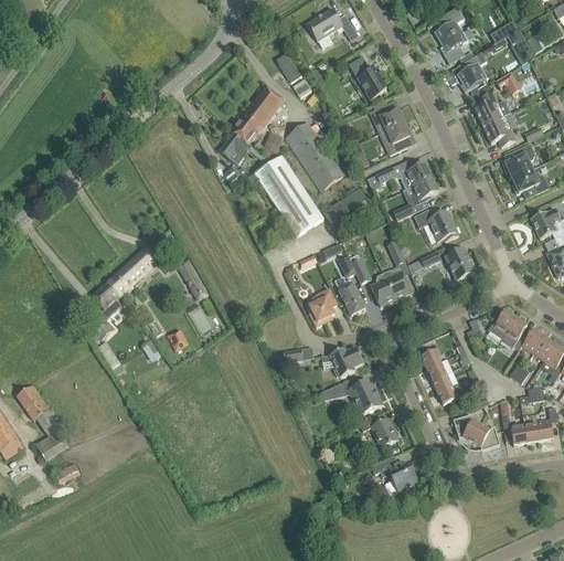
[(563,0),(551,9),(552,9),(557,18),(563,13),(563,0)]
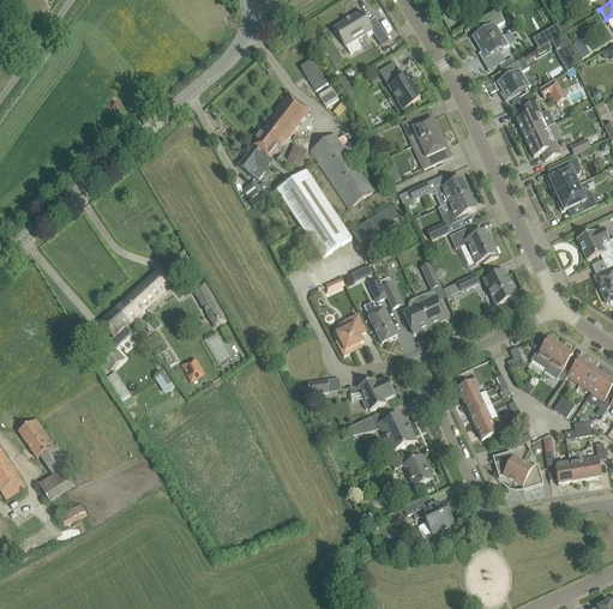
[(344,43),(349,50),(360,44),(355,36),(370,26),(377,37),(385,32),(374,14),(367,18),(360,7),(332,25),(343,43),(344,43)]
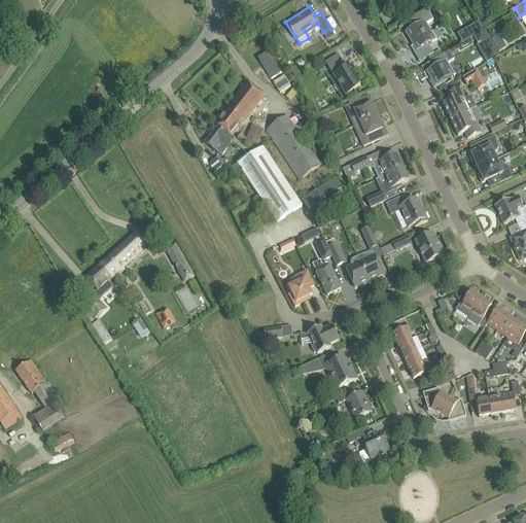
[(405,29),(412,42),(410,43),(415,51),(425,45),(424,42),(433,37),(435,36),(430,28),(429,29),(425,21),(432,16),(427,7),(428,6),(397,24),(398,25),(406,20),(410,26),(405,29)]
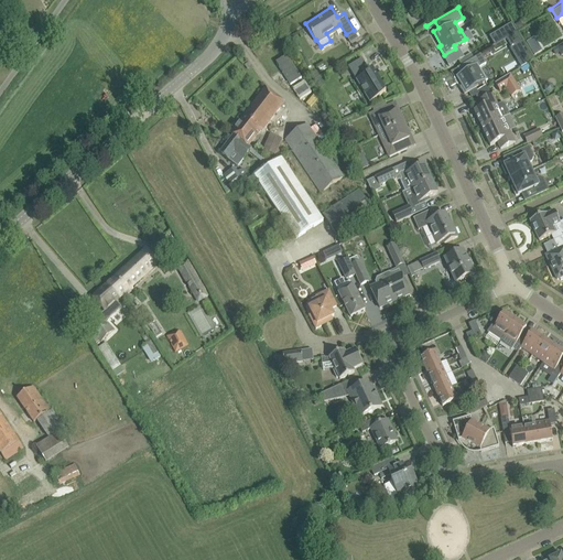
[(504,24),(490,33),(495,41),(516,29),(510,19),(502,23),(504,24)]
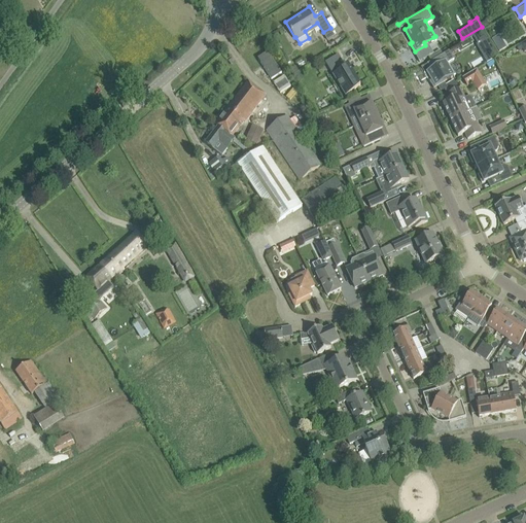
[(487,35),(476,42),(482,53),(493,45),(487,35)]
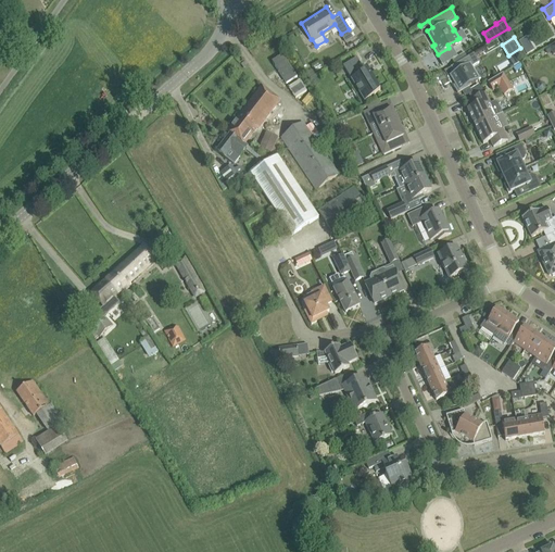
[(274,54),(285,79),(297,74),(286,49),(274,54)]
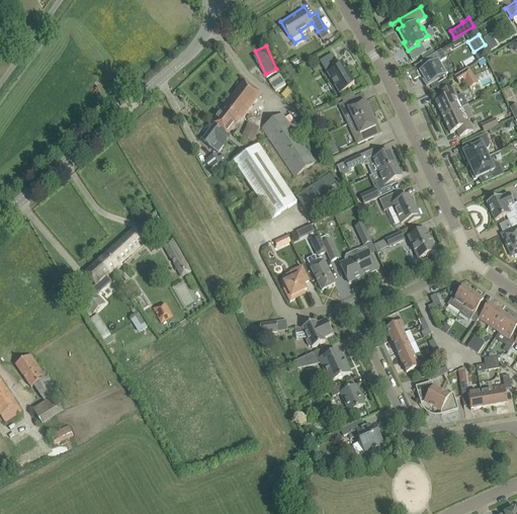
[(445,55),(440,47),(441,47),(441,46),(413,63),(420,59),(424,64),(418,67),(423,76),(421,77),(426,83),(436,77),(436,76),(444,71),(446,70),(443,64),(441,65),(438,59),(445,55)]
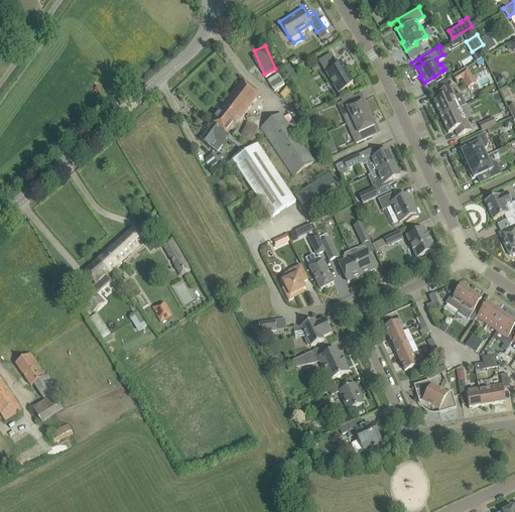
[(337,62),(330,49),(316,57),(337,91),(352,82),(340,60),(337,62)]
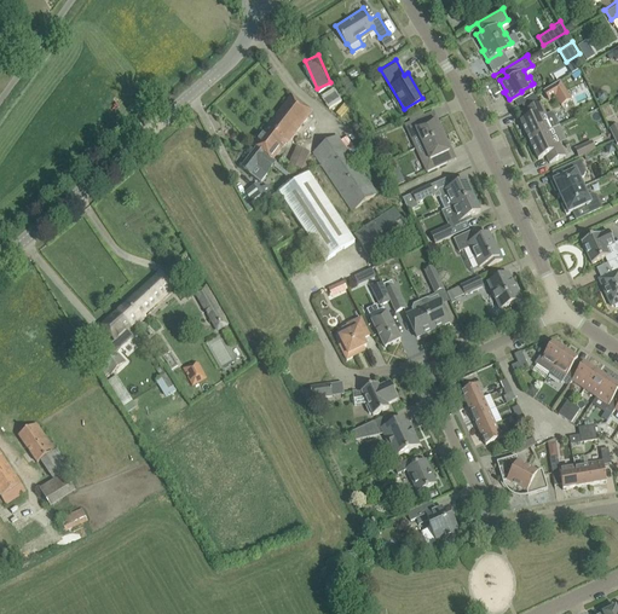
[(542,87),(548,97),(564,87),(559,77),(542,87)]
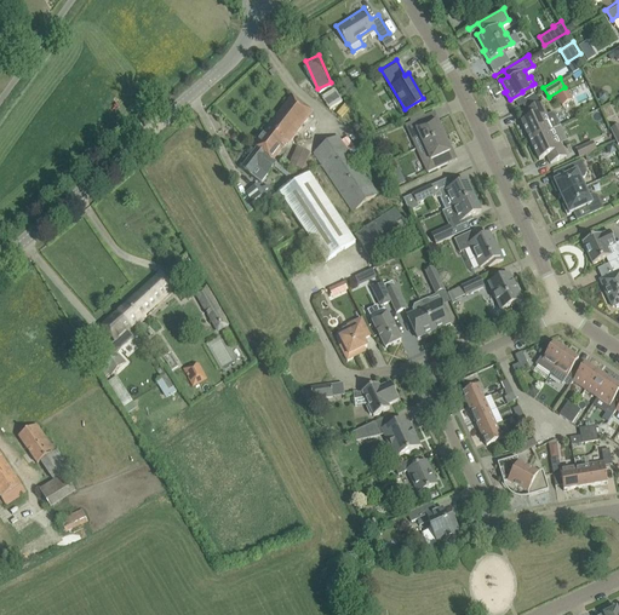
[(355,90),(350,81),(345,84),(350,93),(355,90)]
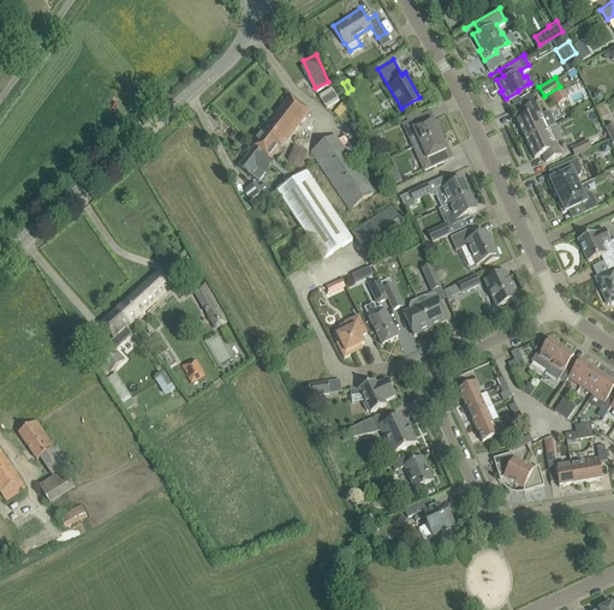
[(332,83),(320,90),(327,103),(340,96),(332,83)]
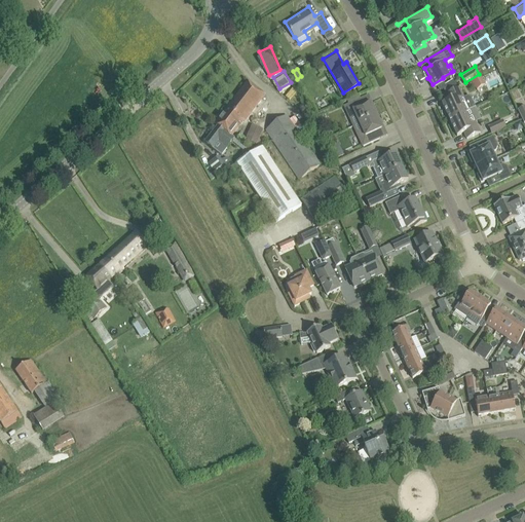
[(261,96),(244,82),(215,120),(216,122),(231,133),(242,118),(244,118),(261,96)]
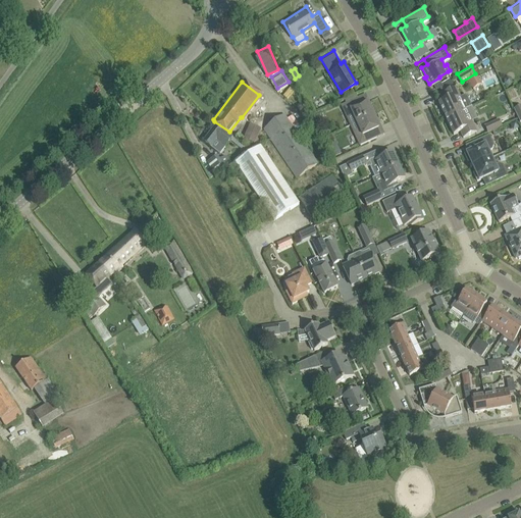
[(437,99),(445,115),(462,107),(471,103),(470,103),(465,91),(460,94),(455,84),(441,90),(445,96),(437,99)]
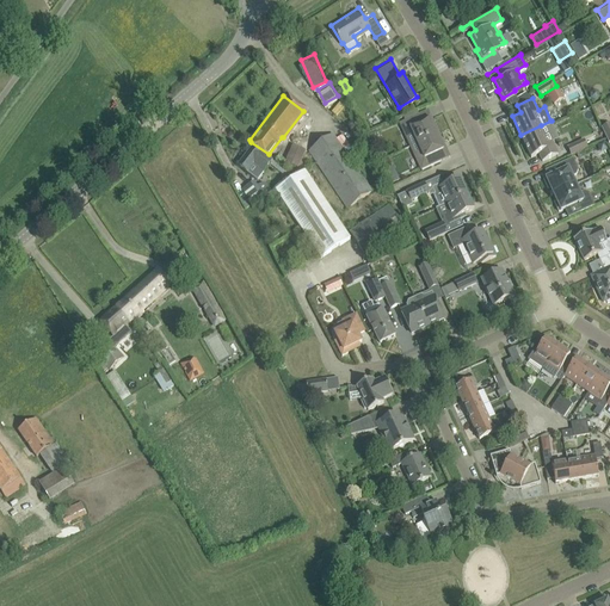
[(416,140),(438,129),(433,119),(430,121),(427,115),(421,118),(418,110),(399,119),(410,142),(416,140)]
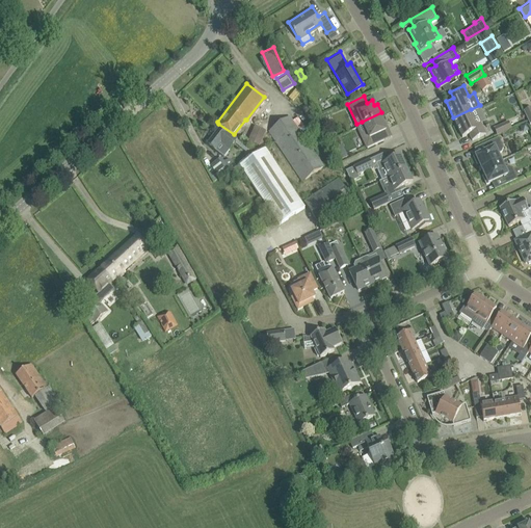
[(471,109),(453,117),(461,134),(468,131),(471,137),(484,131),(479,120),(476,122),(471,109)]
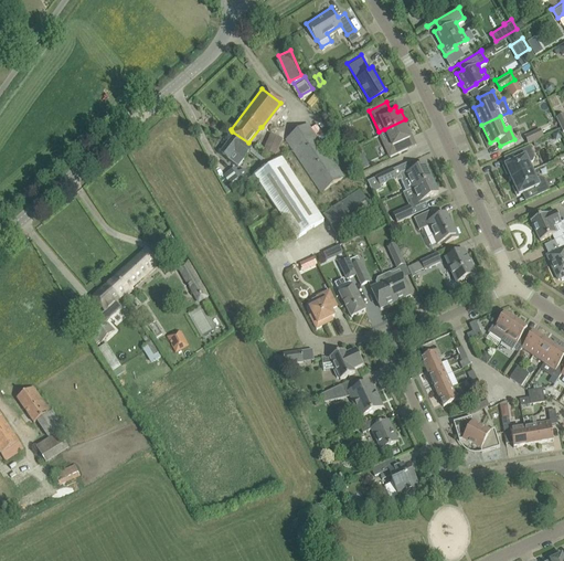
[(405,119),(384,129),(387,136),(382,139),(389,154),(406,145),(403,138),(408,135),(406,130),(408,129),(405,119)]
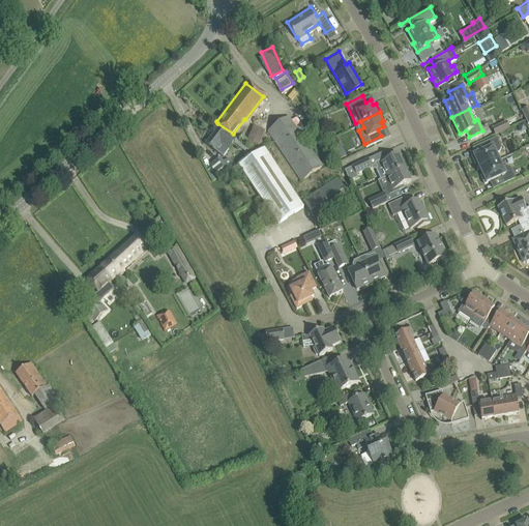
[(321,163),(299,130),(288,114),(266,128),(300,177),(321,163)]
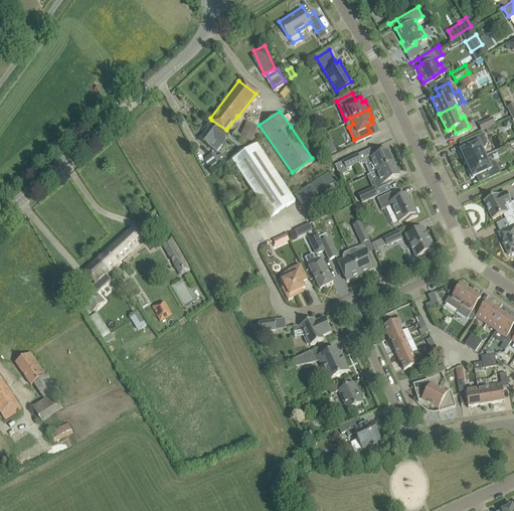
[(477,121),(480,127),(494,121),(491,115),(477,121)]
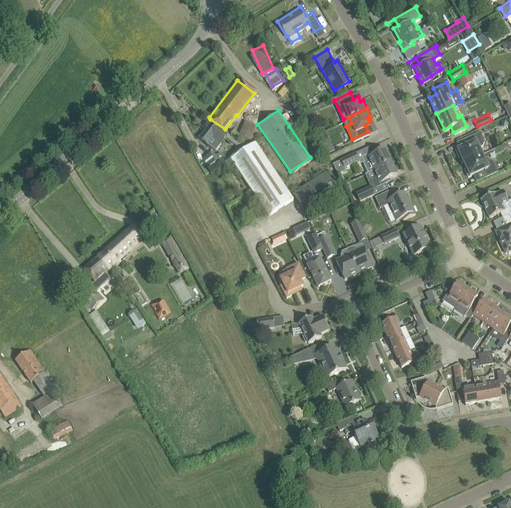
[(499,118),(502,125),(509,122),(505,115),(499,118)]
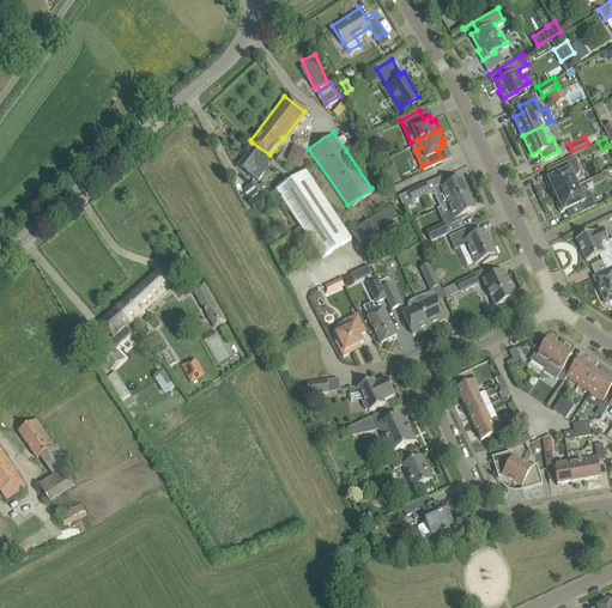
[(273,157),(270,154),(252,143),(237,162),(258,177),(273,157)]
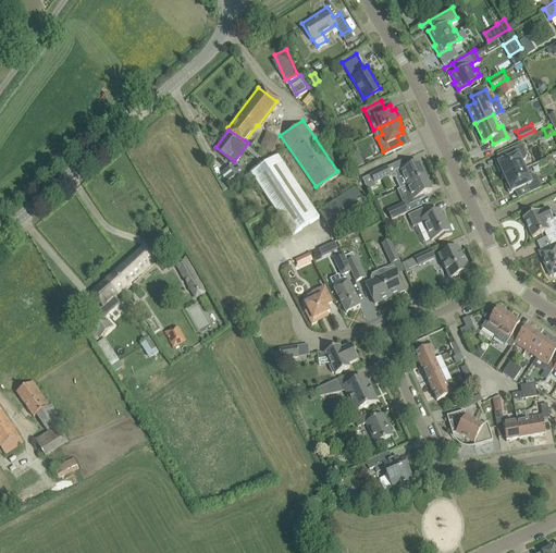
[(271,132),(264,147),(270,149),(276,134),(271,132)]
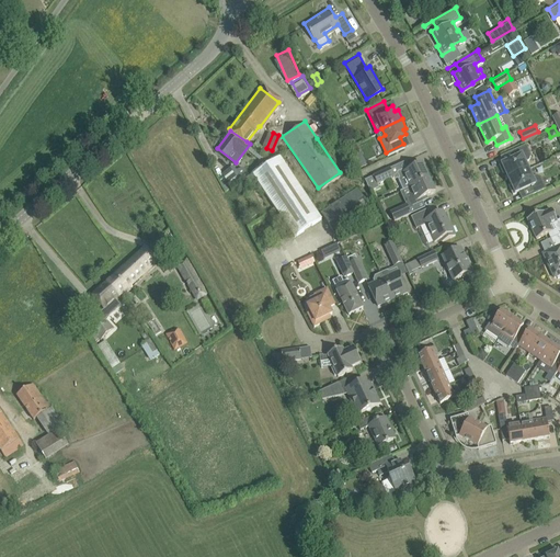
[(504,169),(506,175),(527,166),(524,159),(528,157),(529,152),(525,141),(510,148),(512,155),(507,157),(498,161),(502,170),(504,169)]
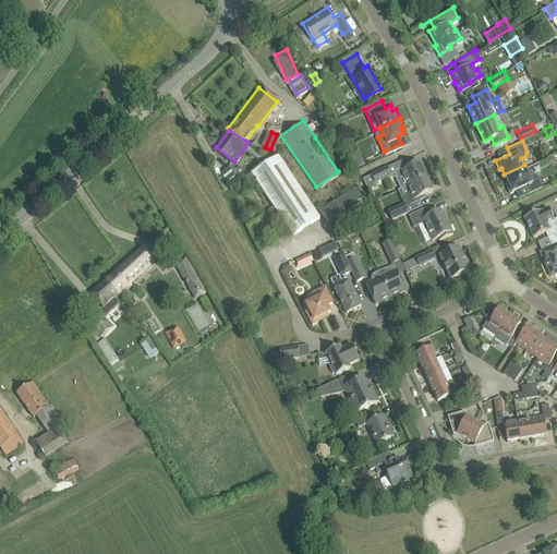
[(266,158),(263,160),(264,161),(251,170),(291,232),(318,215),(277,153),(267,159),(266,158)]
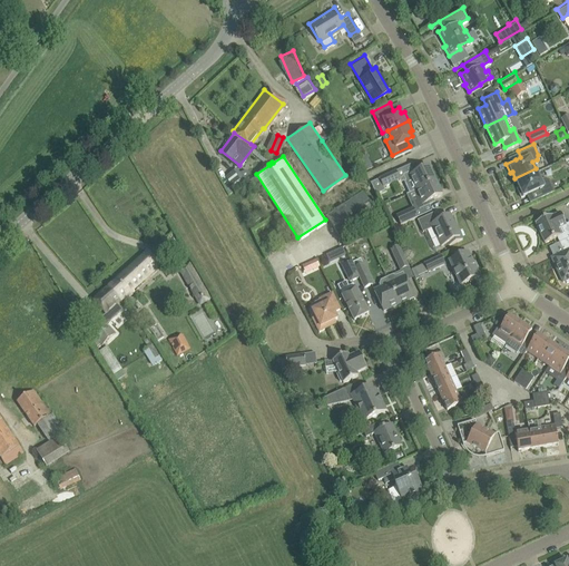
[(434,177),(428,163),(413,169),(412,167),(402,172),(404,177),(406,182),(410,188),(414,186),(434,177)]
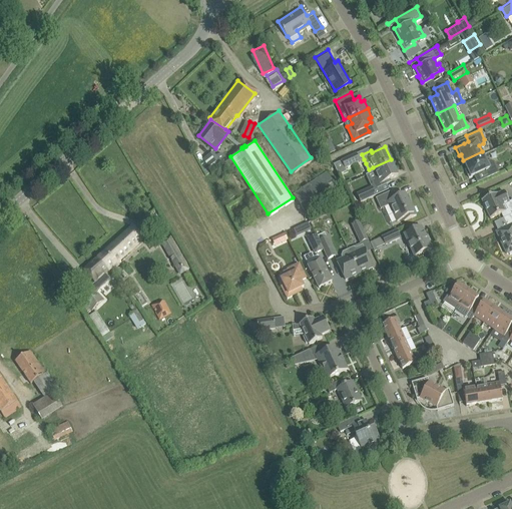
[(205,161),(201,163),(204,171),(210,168),(219,161),(212,149),(202,155),(205,161)]
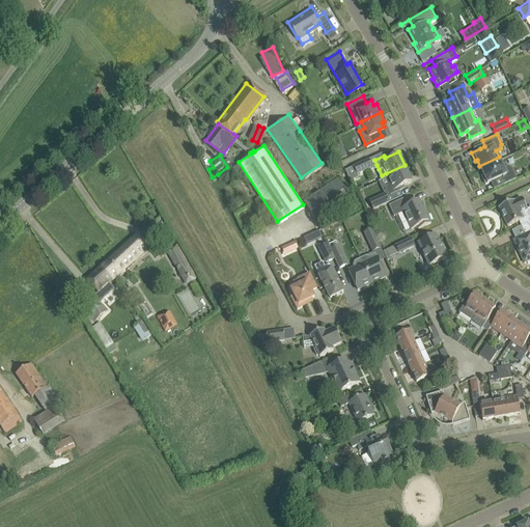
[(353,163),(356,171),(371,164),(367,157),(353,163)]
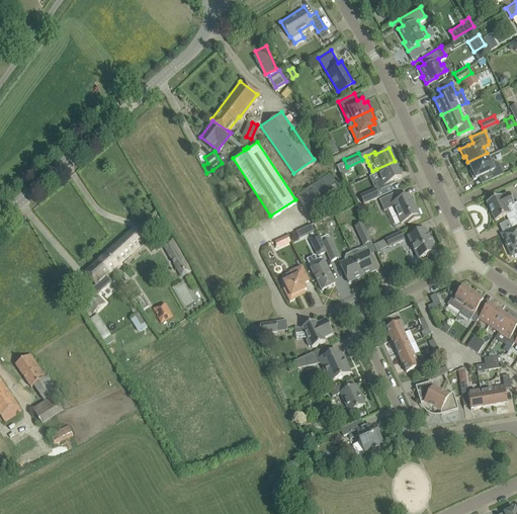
[(487,153),(467,162),(470,168),(468,169),(472,176),(487,170),(490,177),(499,173),(503,171),(499,160),(494,159),(490,160),(487,153)]
